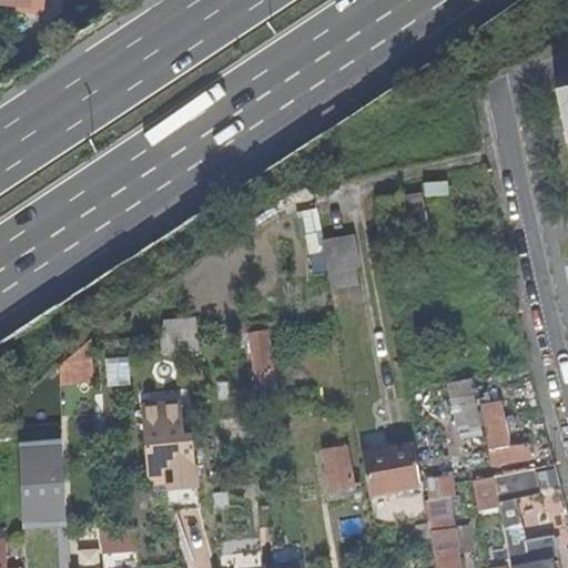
[(567,88),(557,91),(567,139),(567,88)]
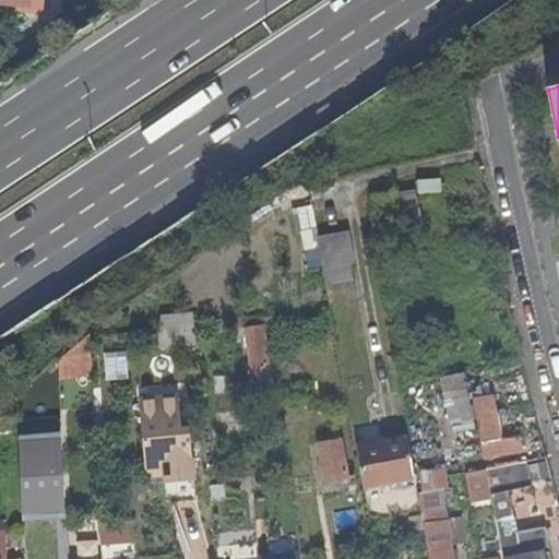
[(417,226),(412,192),(389,195),(395,229),(417,226)]
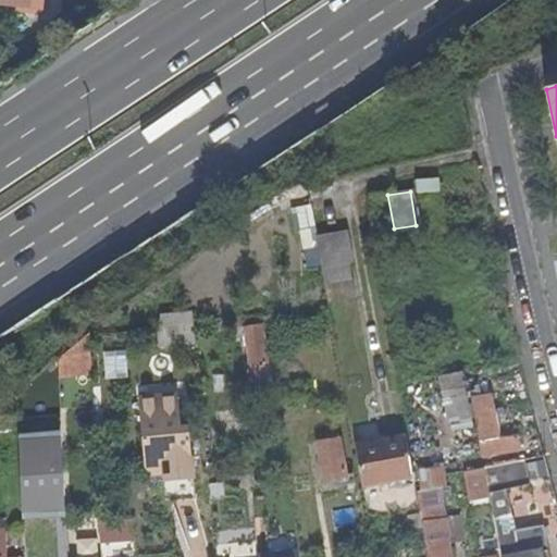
[(410,192),(416,225),(426,222),(428,196),(410,192)]
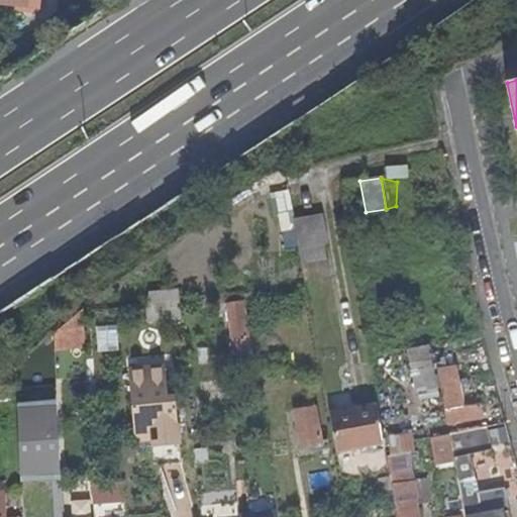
[(226,304),(231,339),(246,337),(241,302),(226,304)]
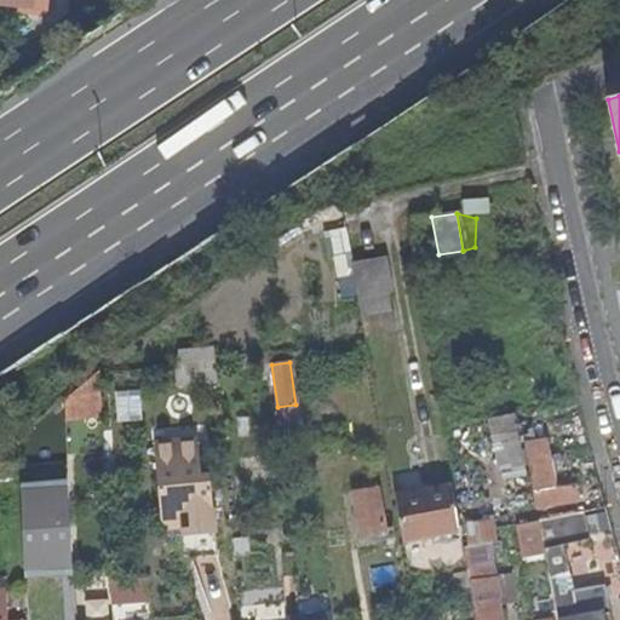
[(65,400),(64,422),(80,422),(82,460),(103,455),(102,386),(102,382),(103,368),(65,400)]
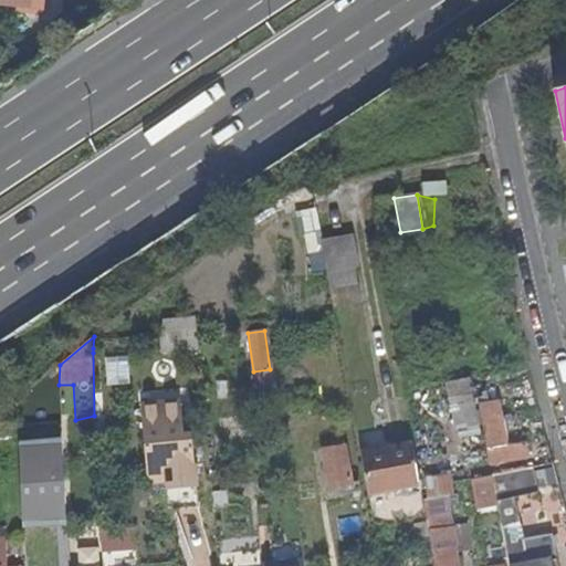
[(125,337),(125,350),(163,352),(161,341),(161,338),(125,337)]
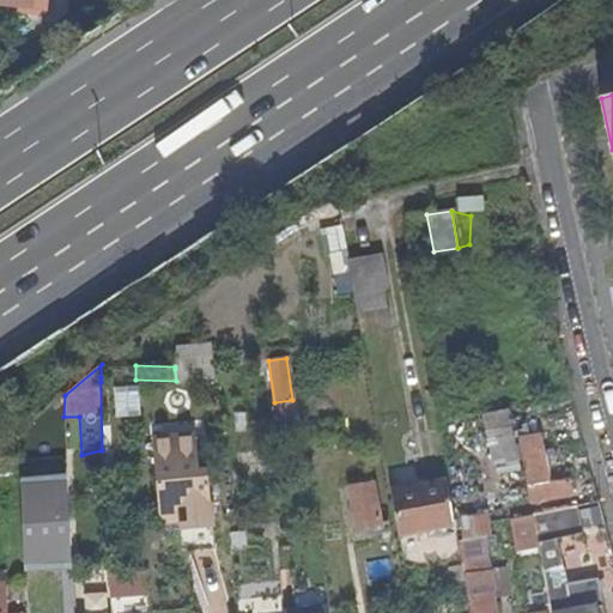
[(292,400),(274,402),(277,419),(295,417),(292,400)]
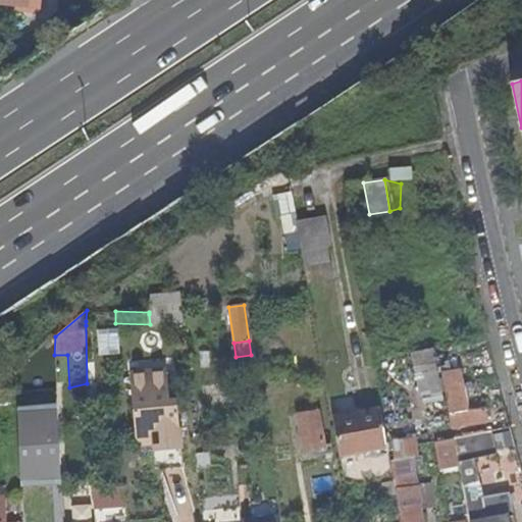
[(425,420),(448,415),(436,363),(415,367),(421,399),(430,397),(432,407),(423,409),(425,420)]
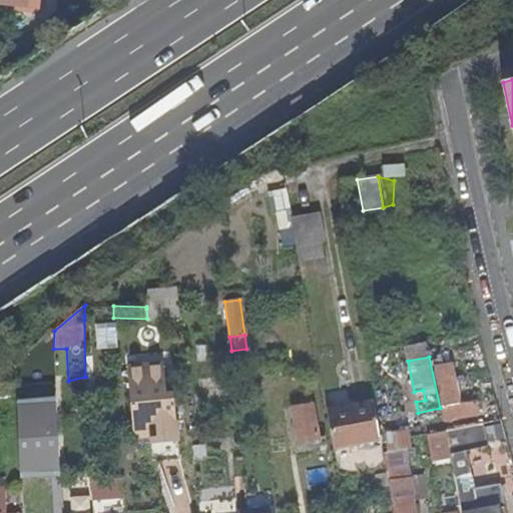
[(452,363),(434,367),(441,408),(459,404),(452,363)]
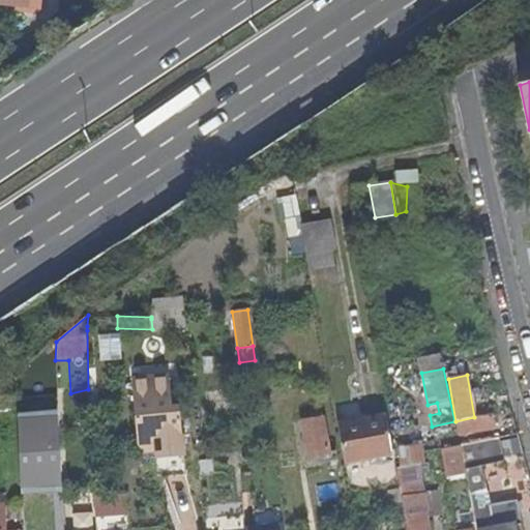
[(153,457),(181,454),(177,406),(169,407),(167,379),(129,382),(134,445),(152,443),(153,457)]
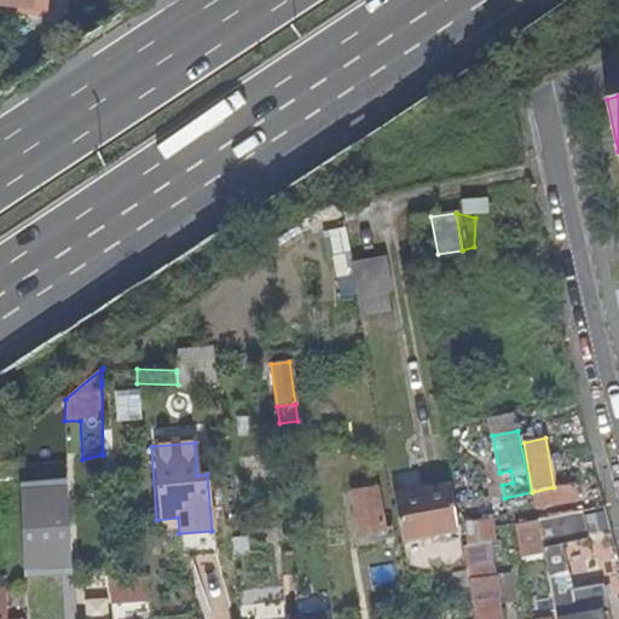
[(360,532),(386,528),(379,487),(374,487),(371,479),(354,481),(356,491),(353,491),(360,532)]
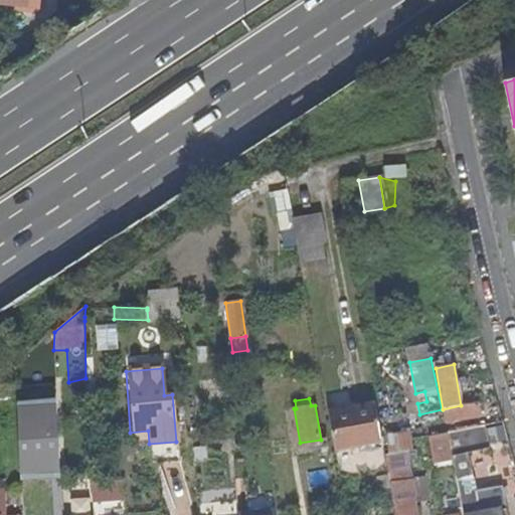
[(352,406),(358,445),(382,441),(376,401),(352,406)]
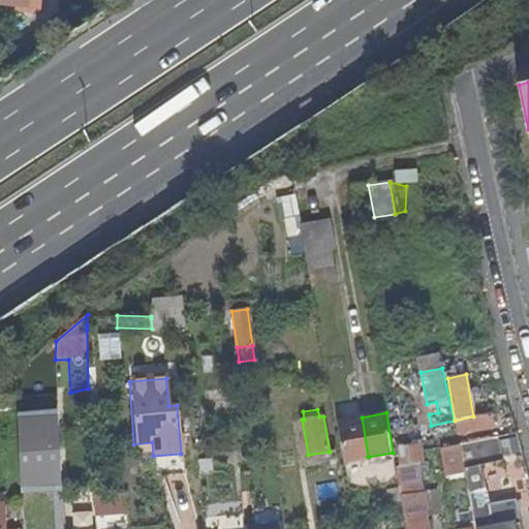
[(455,421),(458,435),(493,427),(490,412),(473,416),(455,421)]
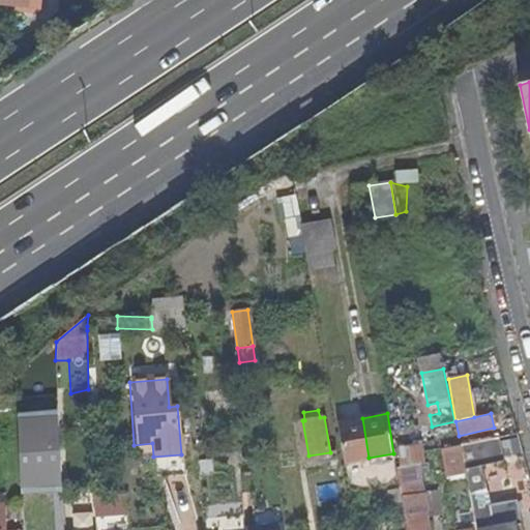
[(57,416),(17,418),(20,486),(60,483),(57,416)]
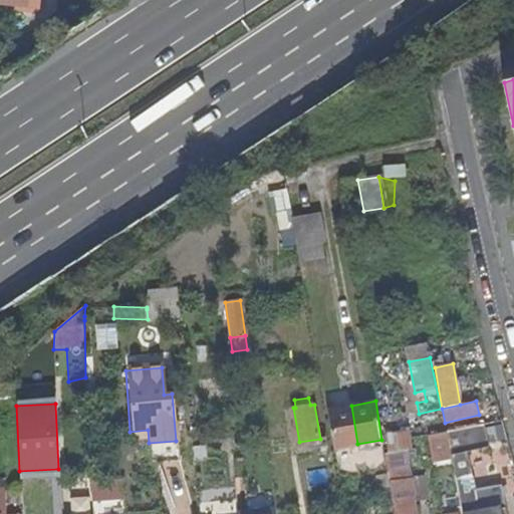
[(334,448),(357,444),(351,406),(326,410),(334,448)]
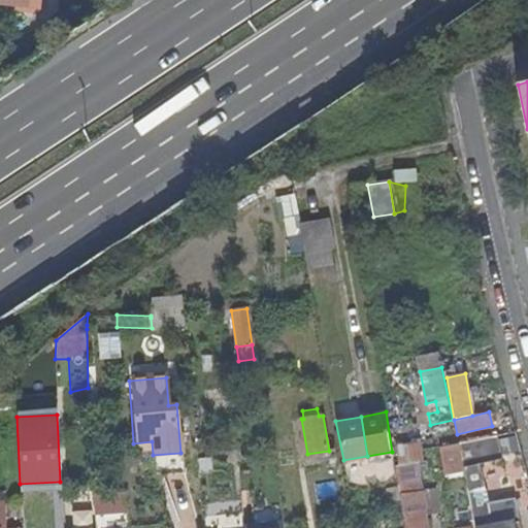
[(500,459),(496,434),(459,442),(462,459),(464,469),(474,527),(514,527),(514,524),(519,523),(515,498),(489,504),(486,488),(483,488),(477,463),(500,459)]
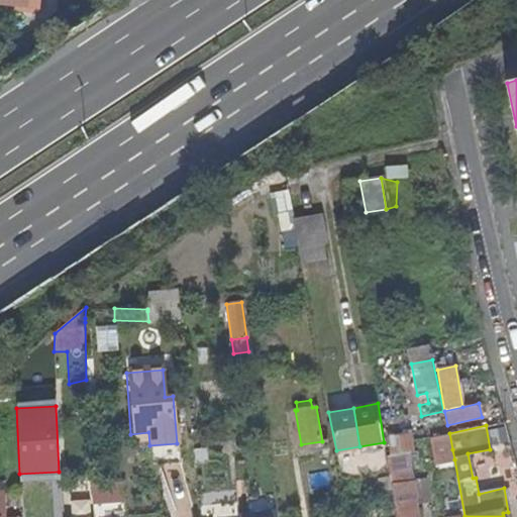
[(179,463),(177,443),(149,445),(148,432),(130,434),(133,468),(179,463)]
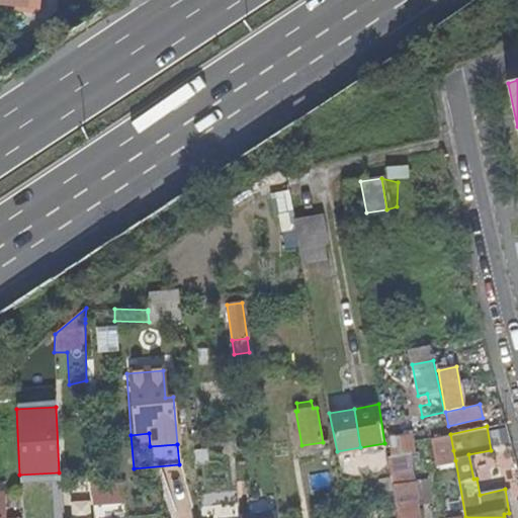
[(453,450),(450,434),(431,439),(433,454),(453,450)]
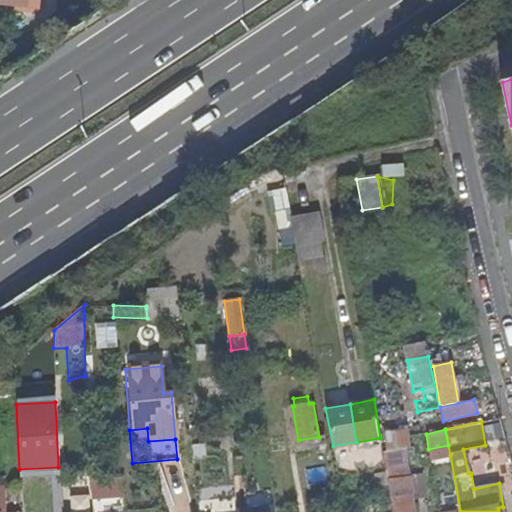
[(430,460),(450,455),(448,445),(428,449),(430,460)]
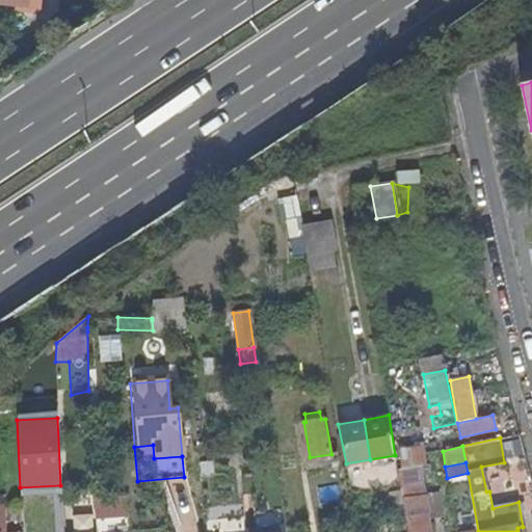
[(398,477),(399,480),(406,517),(407,531),(429,531),(426,512),(428,512),(425,495),(423,495),(420,474),(398,477)]
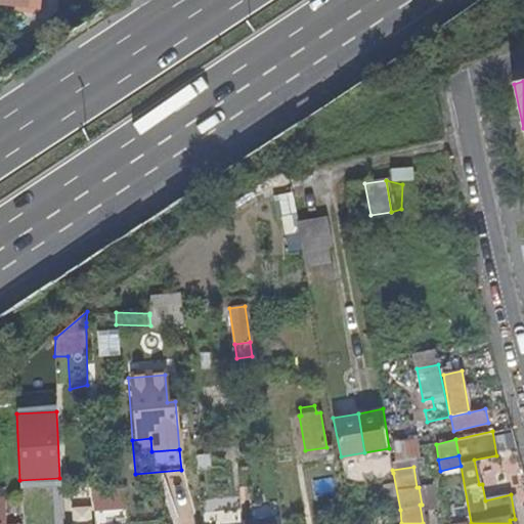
[(126,503),(125,490),(105,491),(106,504),(126,503)]
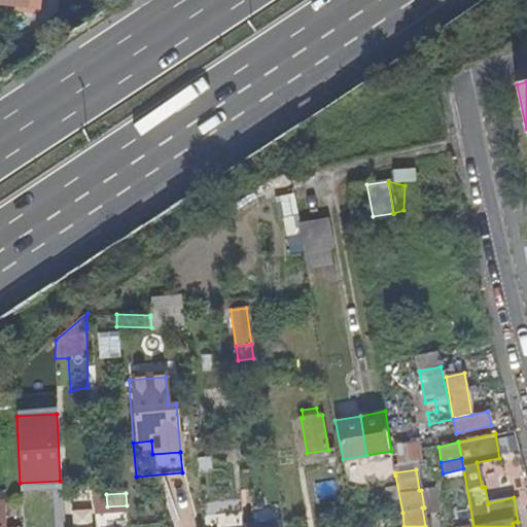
[(0,526),(8,526),(8,499),(0,499),(0,526)]
